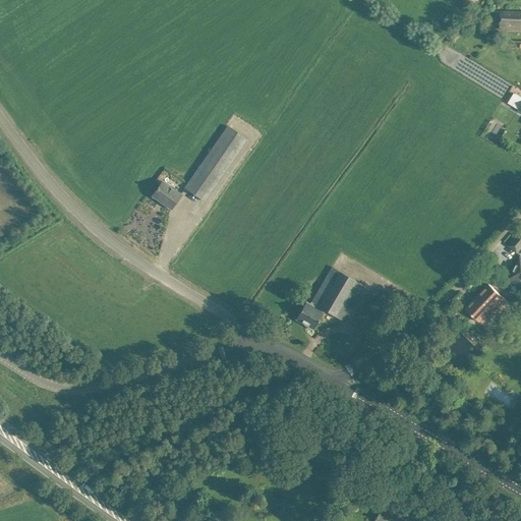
[(520,30),(520,12),(501,11),(500,30),(520,30)]
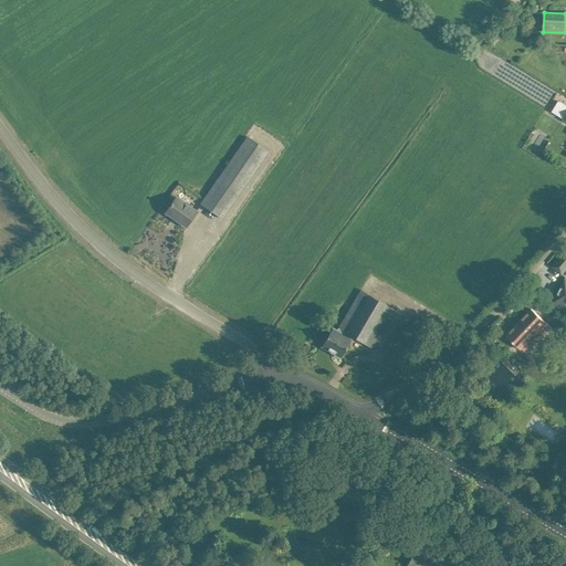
[(565,105),(559,102),(554,111),(554,113),(564,118),(563,119),(565,121),(565,123),(562,130),(562,132),(558,136),(565,140),(565,105)]
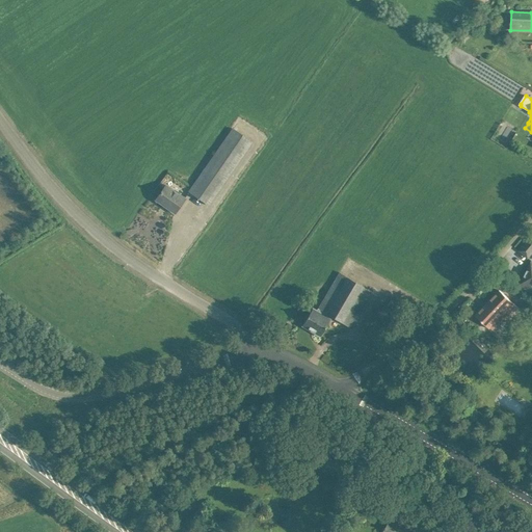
[(189,191),(208,205),(251,142),(233,129),(189,191)]
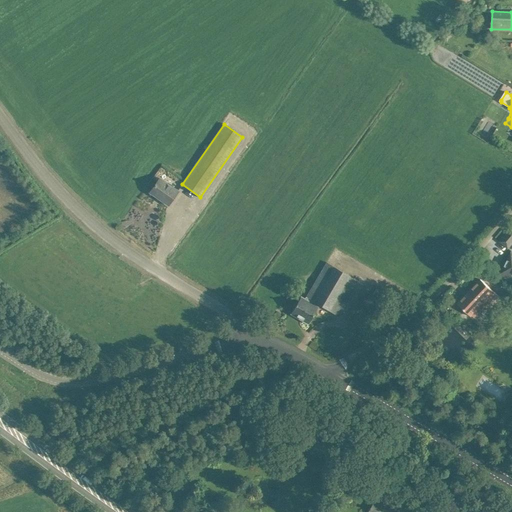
[(178,191),(159,178),(149,192),(168,205),(178,191)]
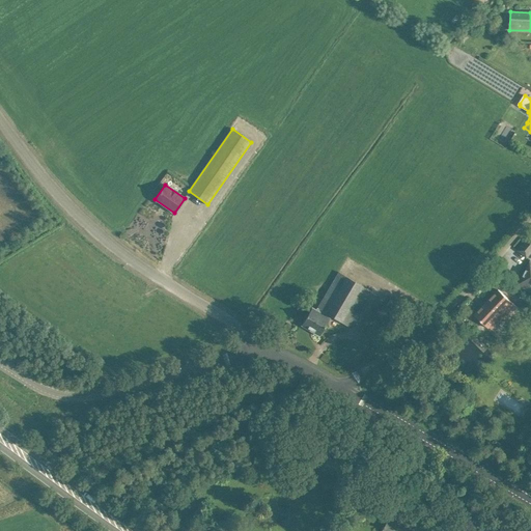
[(530,252),(530,230),(530,231),(530,236),(519,251),(527,257),(530,252)]
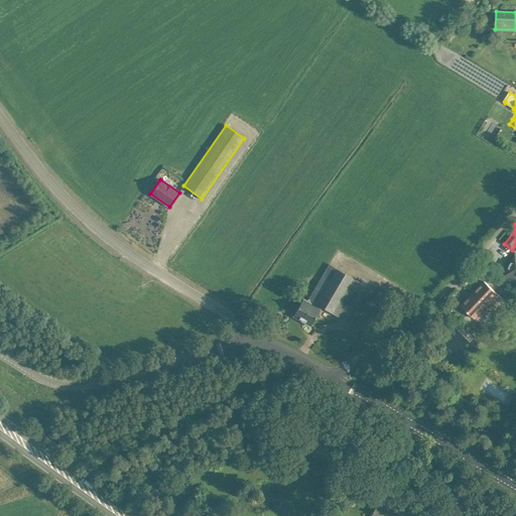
[(504,277),(515,282),(515,253),(504,277)]
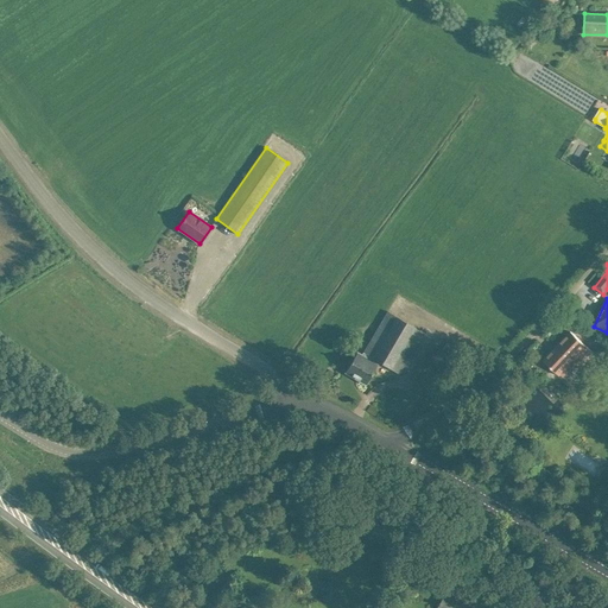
[(401,377),(426,335),(390,312),(365,355),(358,352),(346,373),(366,385),(379,362),(401,377)]
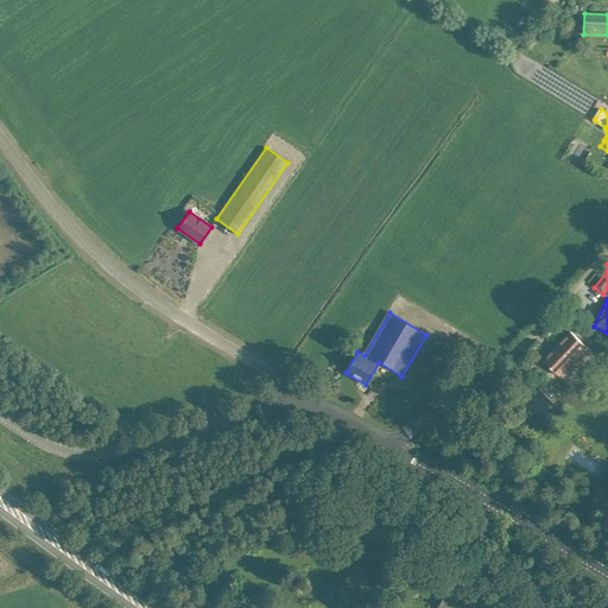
[(558,375),(559,374),(563,378),(576,365),(581,369),(586,365),(584,363),(594,354),(571,331),(543,361),(558,375)]
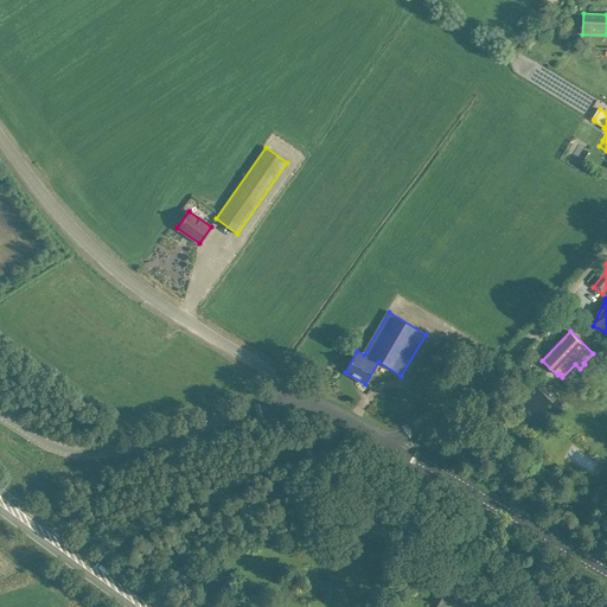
[(447,340),(439,353),(451,360),(459,347),(447,340)]
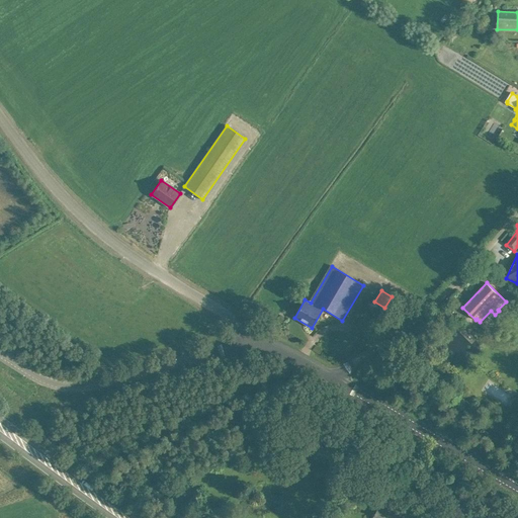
[(507,401),(514,390),(490,373),(483,384),(507,401)]
